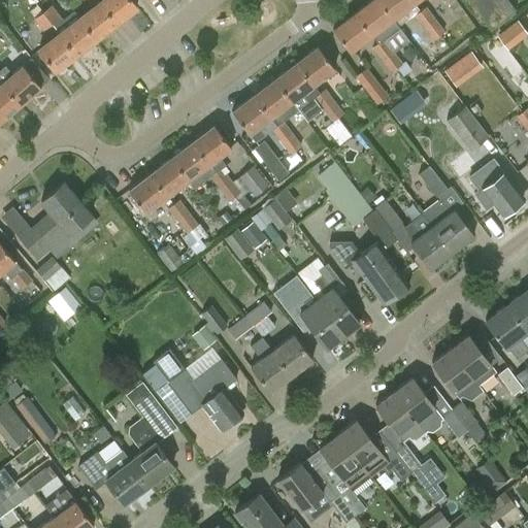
[(114,24),(136,7),(131,0),(102,0),(99,3),(114,24)]
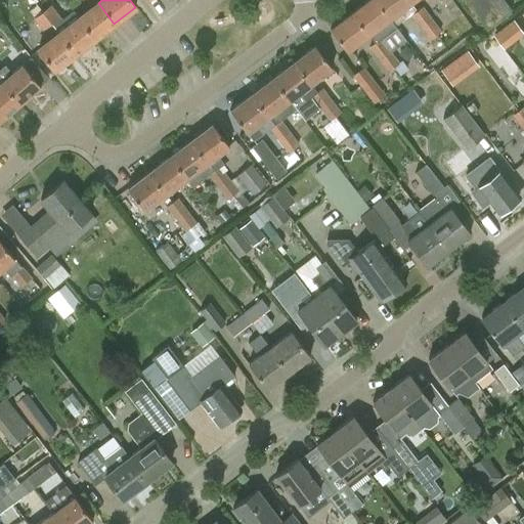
[(390,18),(375,0),(368,0),(352,12),(368,35),(375,43),(381,39),(389,49),(390,51),(405,40),(395,27),(390,18)]
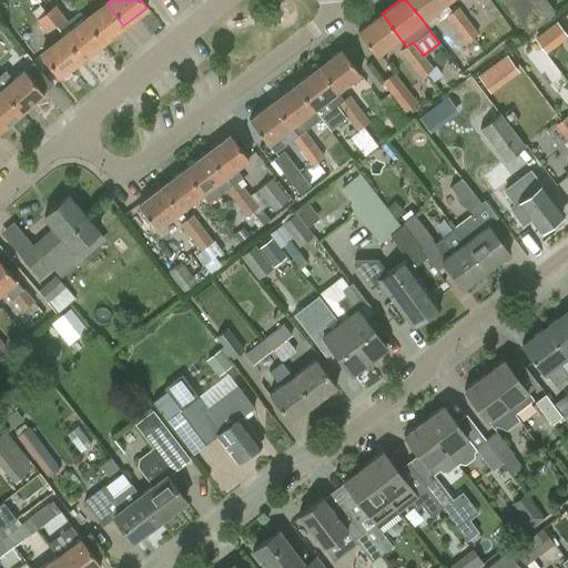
[(446,3),(443,0),(406,0),(423,20),(446,3)]
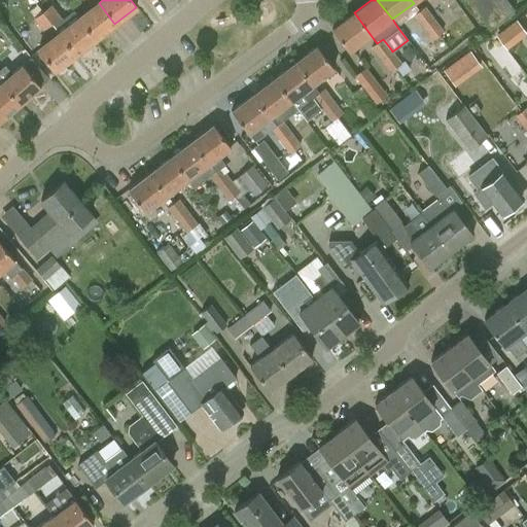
[(469,0),(491,28),(515,10),(506,0),(469,0)]
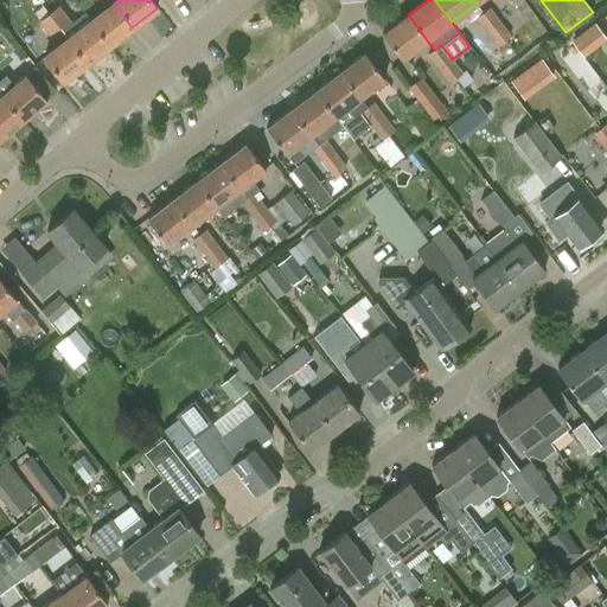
[(132,27),(114,4),(91,20),(110,44),(132,27)]
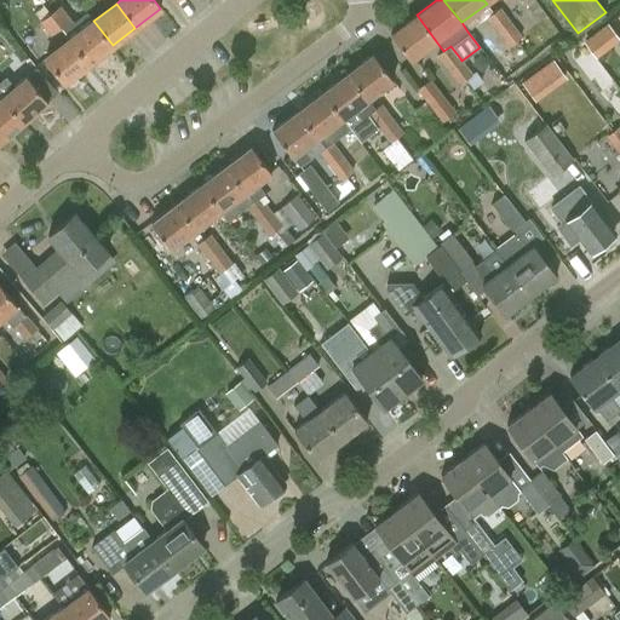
[(61,6),(50,15),(61,28),(72,21),(70,19),(61,6)]
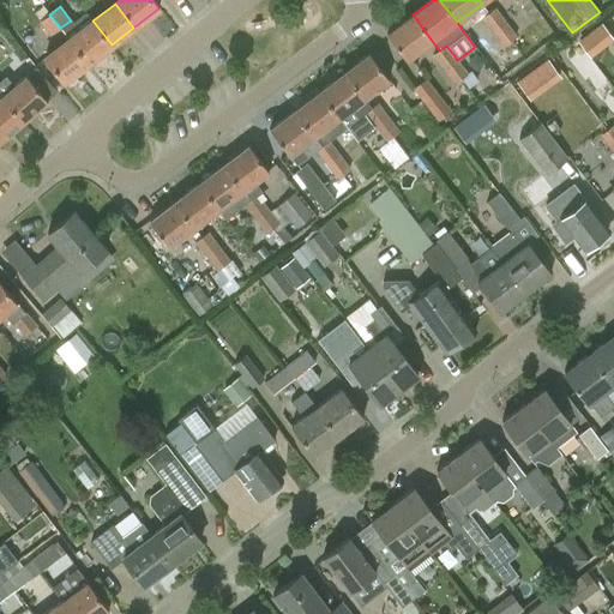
[(481,18),(493,32),(506,23),(495,8),(481,18)]
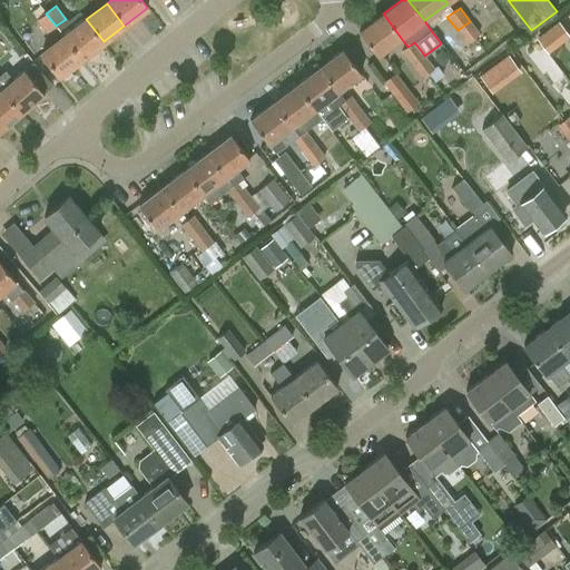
[(56,26),(46,13),(37,20),(47,33),(56,26)]
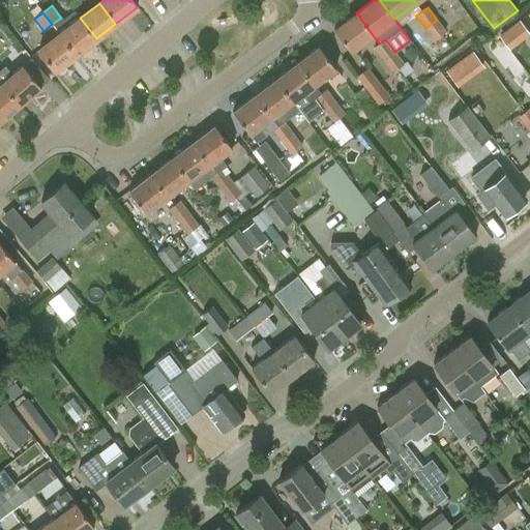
[(351,52),(373,35),(356,12),(334,29),(351,52)]
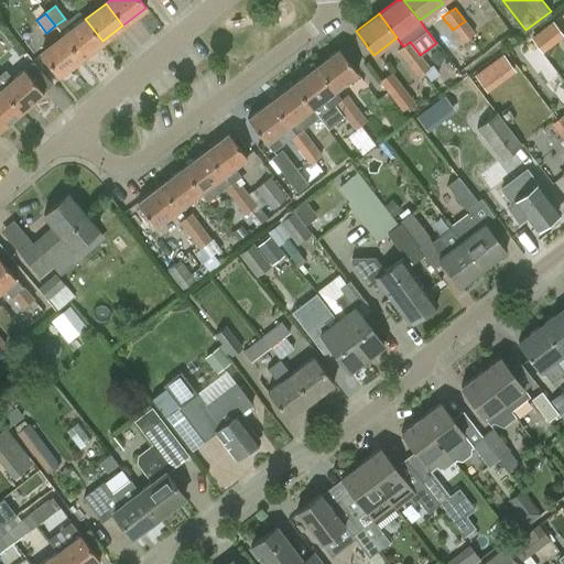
[(63,35),(80,58),(102,41),(85,19),(74,28),(65,18),(64,18),(65,19),(55,25),(63,35)]
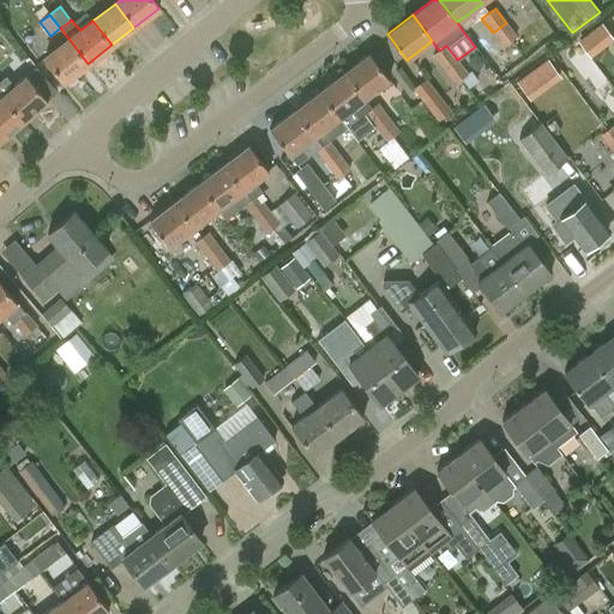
[(504,47),(511,41),(517,37),(516,36),(506,23),(493,32),(504,47)]
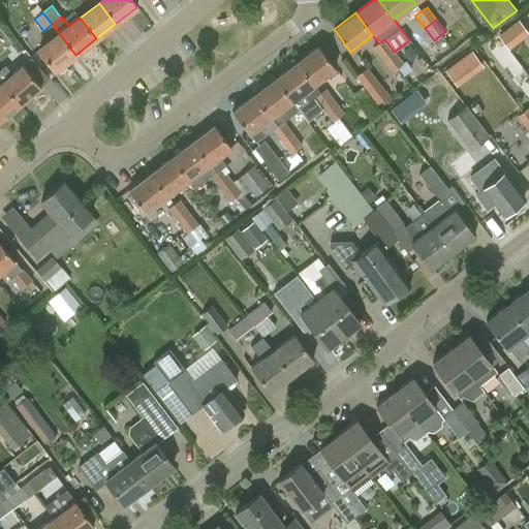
[(528,31),(524,20),(501,29),(507,45),(528,35),(528,31)]
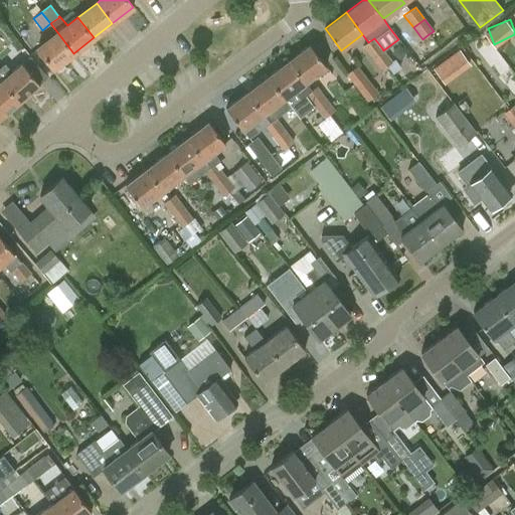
[(73,53),(57,32),(37,48),(53,68),(73,53)]
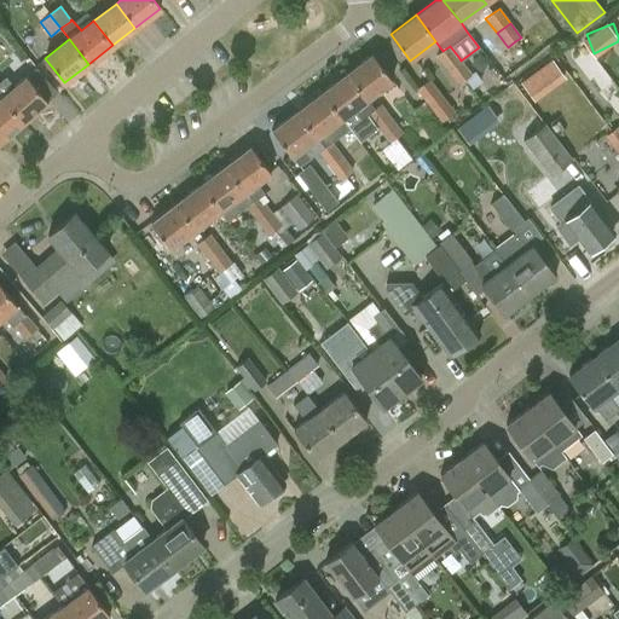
[(437,56),(449,71),(455,67),(452,64),(460,58),(450,46),(443,51),(437,56)]
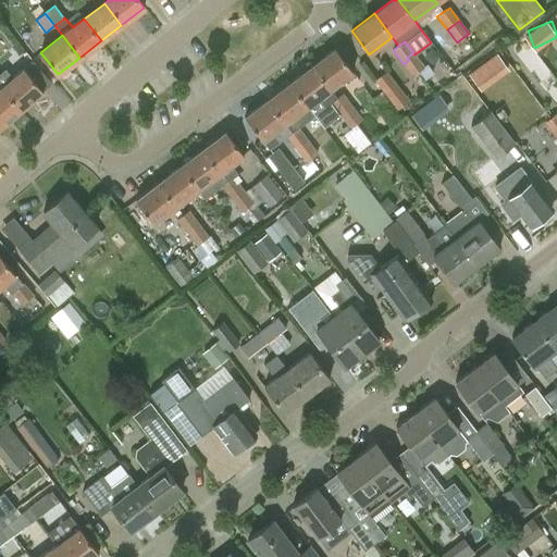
[(330,89),(353,72),(334,49),(312,66),(330,89)]
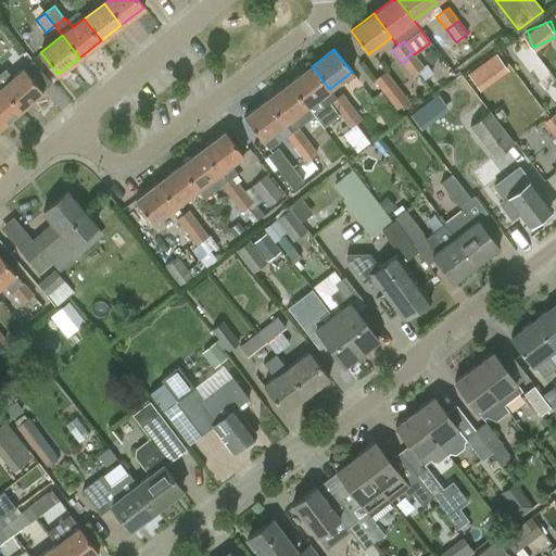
[(502,51),(470,70),(481,88),(513,71),(502,51)]
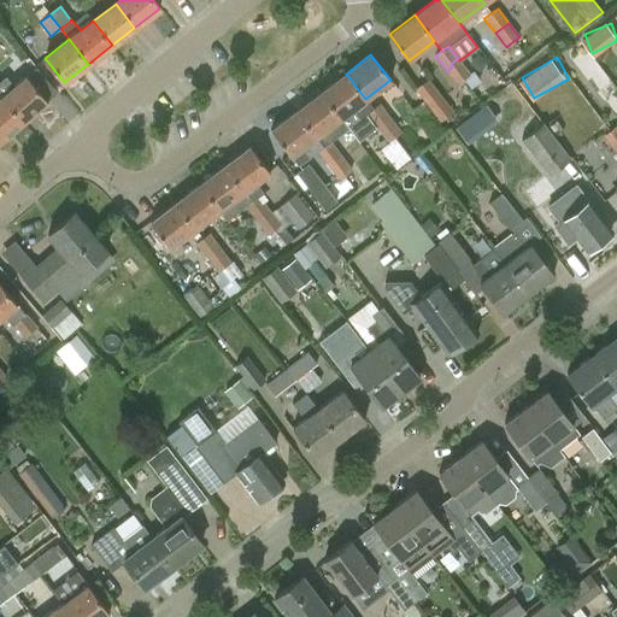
[(459,60),(458,58),(451,64),(453,66),(447,71),(457,84),(470,75),(459,60)]
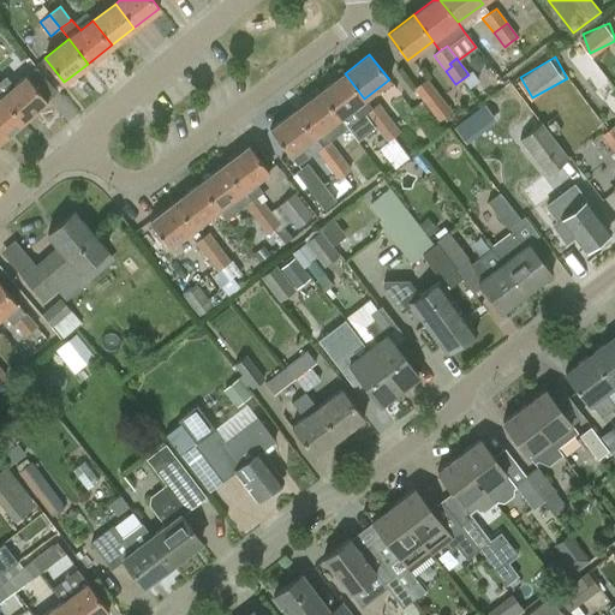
[(371,108),(364,99),(345,73),(320,91),(340,118),(351,109),(357,118),(371,108)]
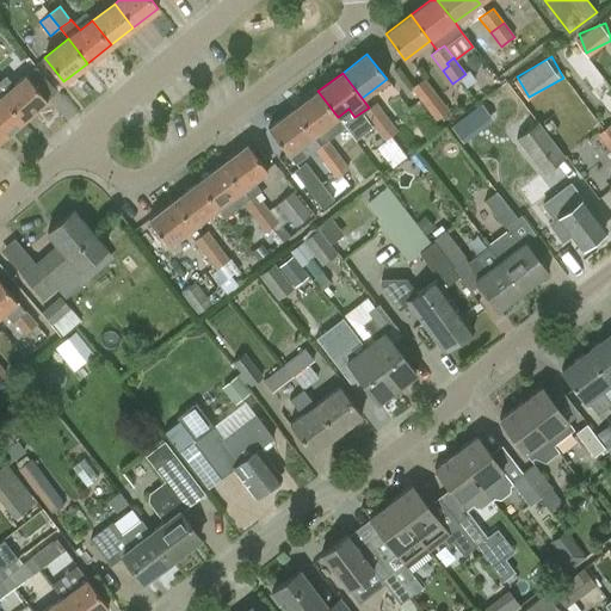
[(0,81),(0,93),(2,96),(24,121),(48,100),(26,75),(13,87),(4,76),(0,79),(0,81)]
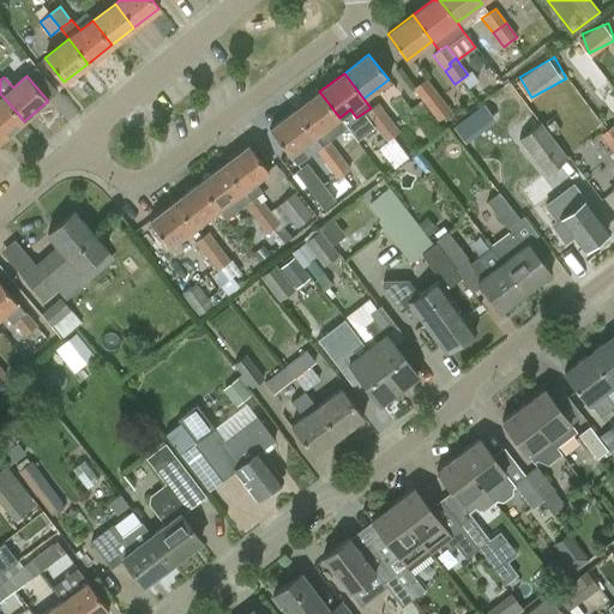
[(451,109),(427,77),(414,86),(438,119),(451,109)]
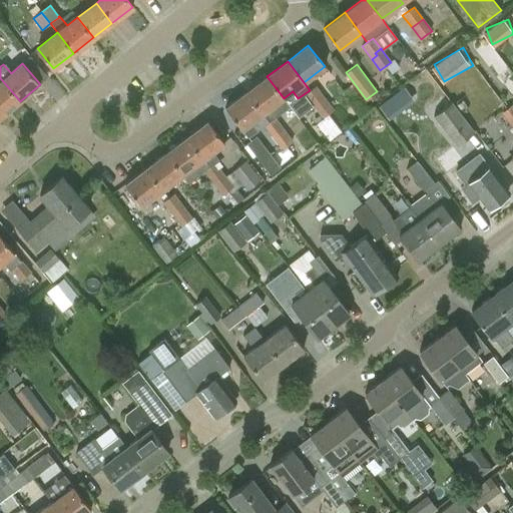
[(290,106),(284,98),(267,76),(246,92),(263,114),(269,121),(270,122),(275,117),(290,106)]
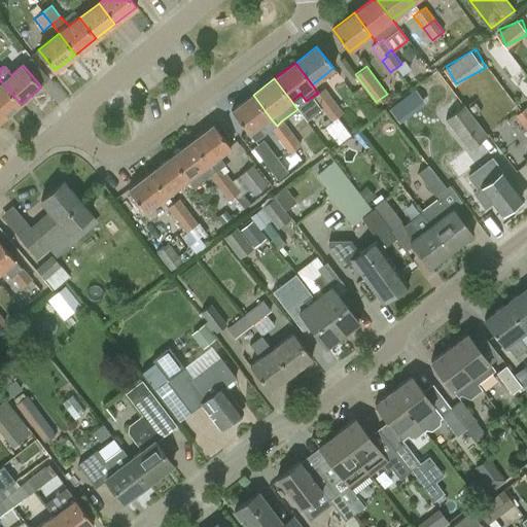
[(0,120),(21,104),(2,82),(0,80),(0,120)]
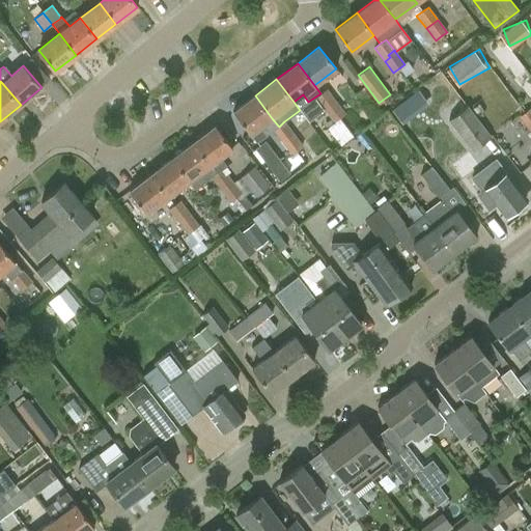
[(315,99),(324,109),(329,105),(331,107),(337,103),(327,89),(315,99)]
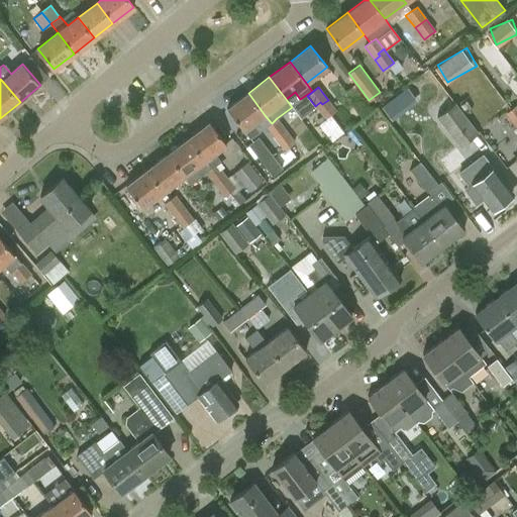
[(248,93),(227,109),(249,138),(266,126),(271,122),(265,115),(248,93)]
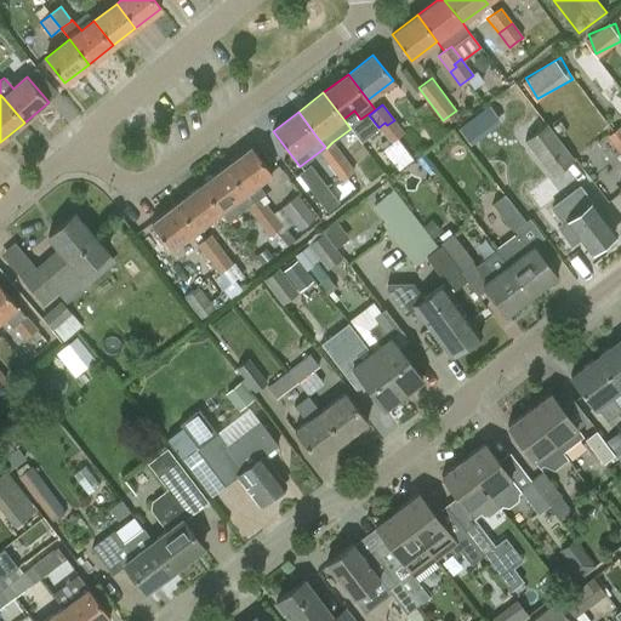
[(404,134),(394,120),(387,125),(385,123),(379,127),(389,144),(404,134)]
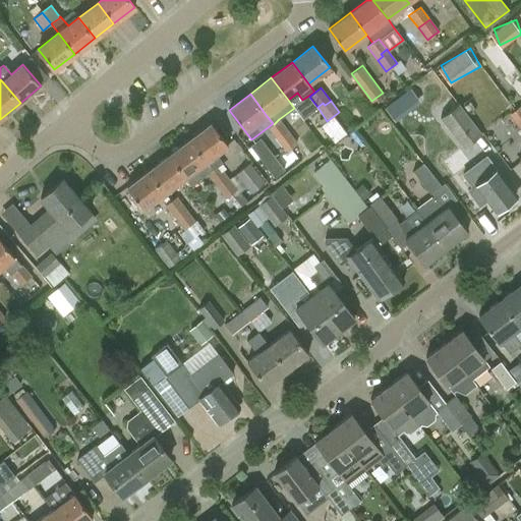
[(463,149),(482,133),(459,104),(440,117),(463,149)]
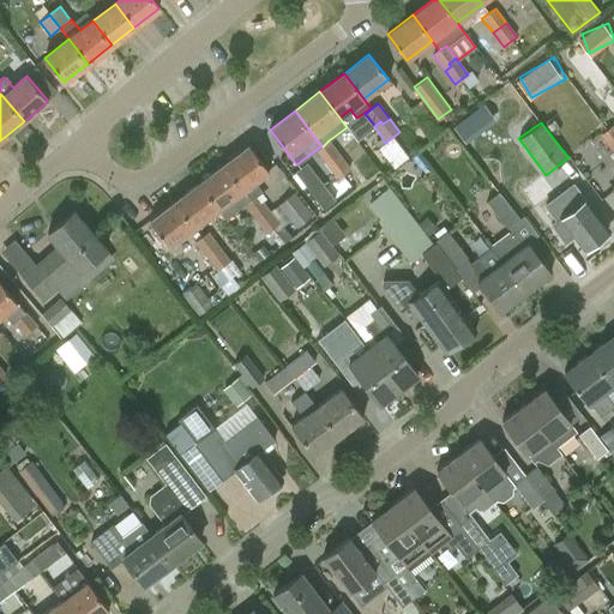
[(601,134),(612,150),(613,146),(613,126),(613,125),(601,134)]
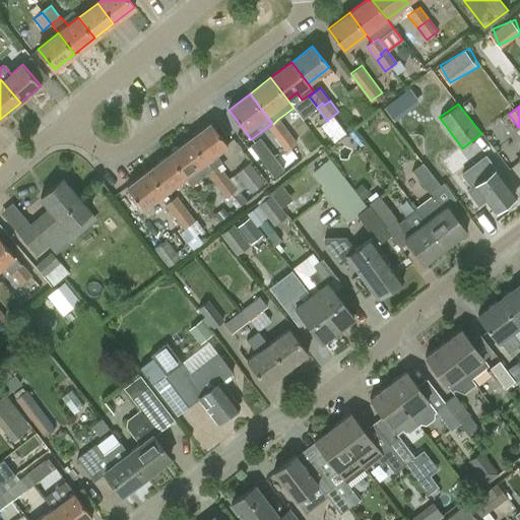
[(267,127),(277,141),(282,137),(280,134),(286,130),(278,119),(273,124),(272,123),(267,127)]
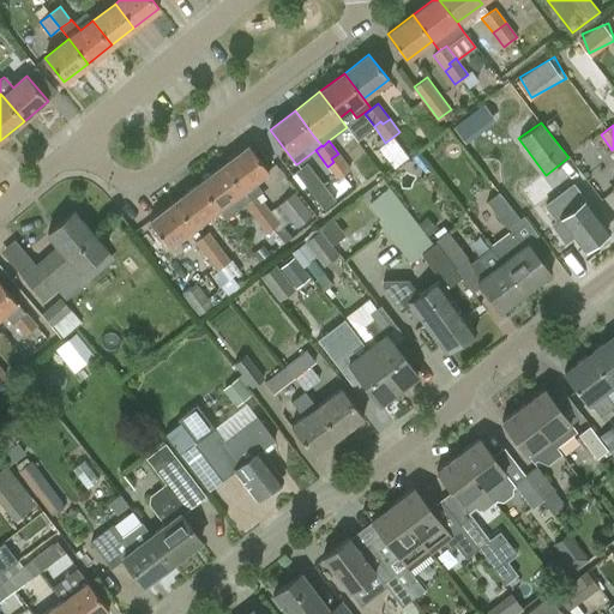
[(254,182),(269,172),(250,145),(224,164),(251,200),(245,205),(254,217),(260,212),(263,216),(270,211),(258,196),(263,192),(254,182)]
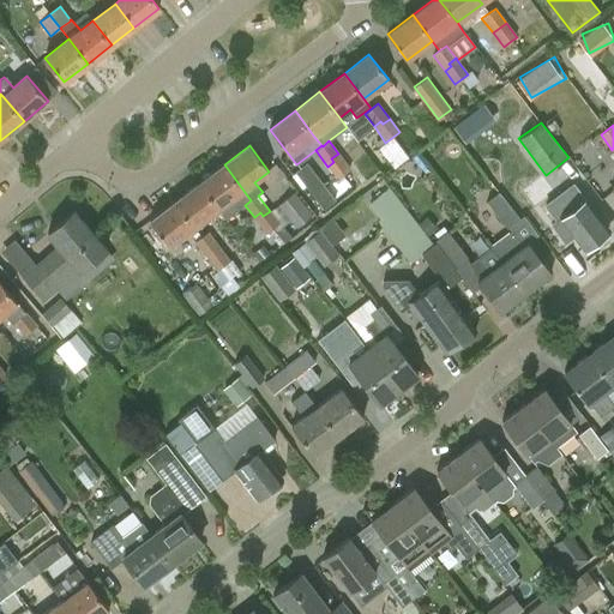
[(351,168),(338,154),(331,158),(333,162),(327,167),(337,179),(351,168)]
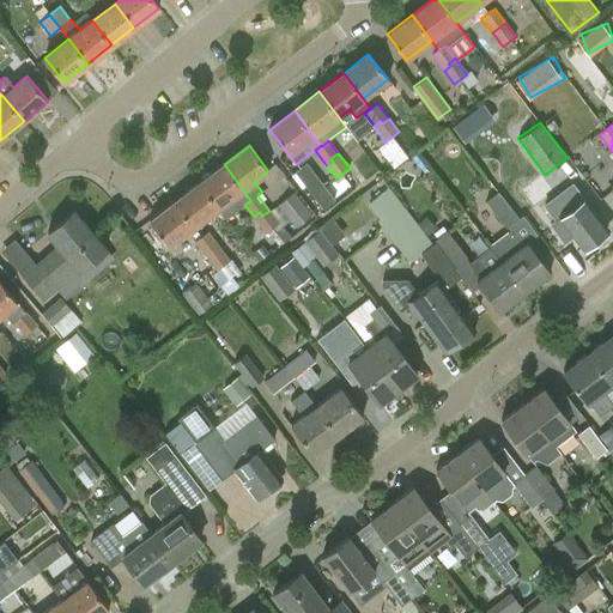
[(250,200),(224,164),(199,182),(219,208),(235,198),(242,206),(244,205),(250,200)]
